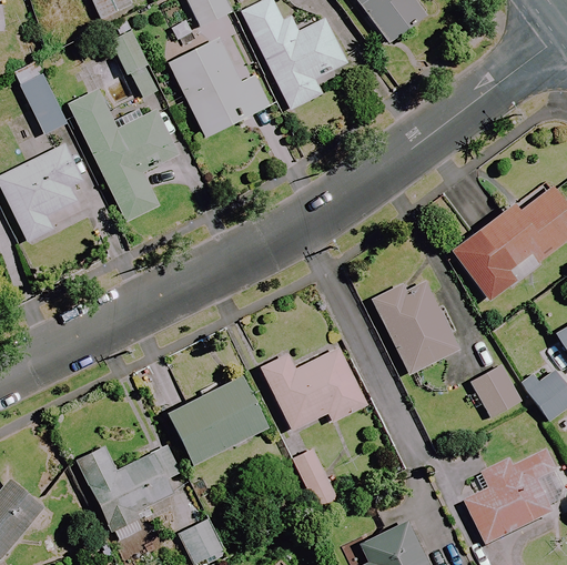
[(131,3),(129,0),(91,0),(100,18),(131,3)]
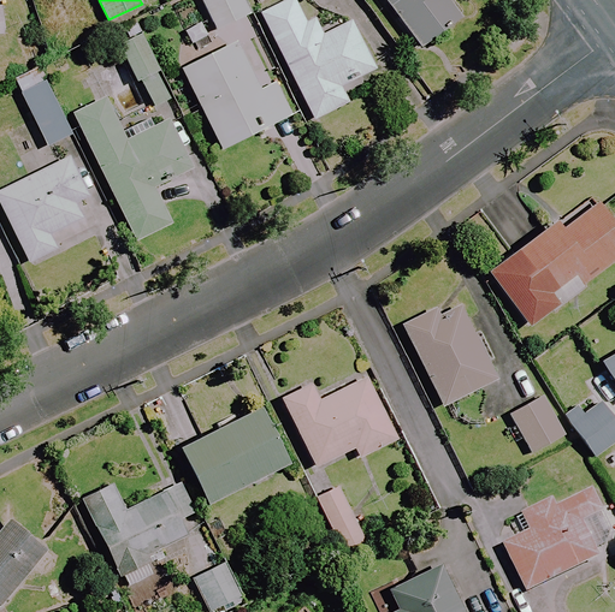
[(252,13),(244,0),(202,0),(217,29),(252,13)]
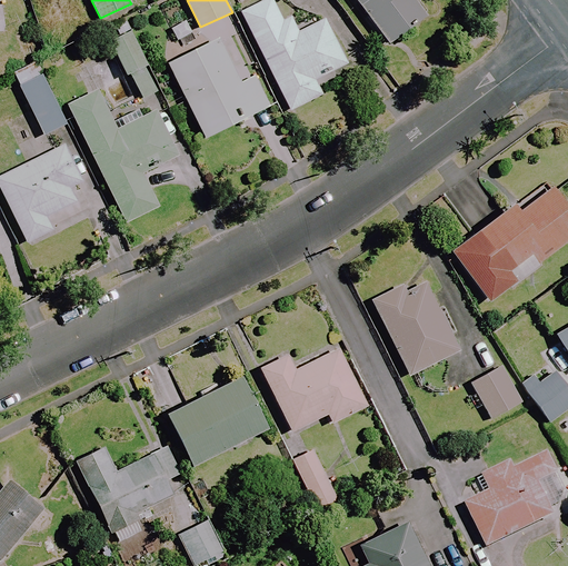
[(290,36),(272,0),(261,0),(241,10),(290,110),(322,95),(315,79),(347,63),(325,18),(290,36)]
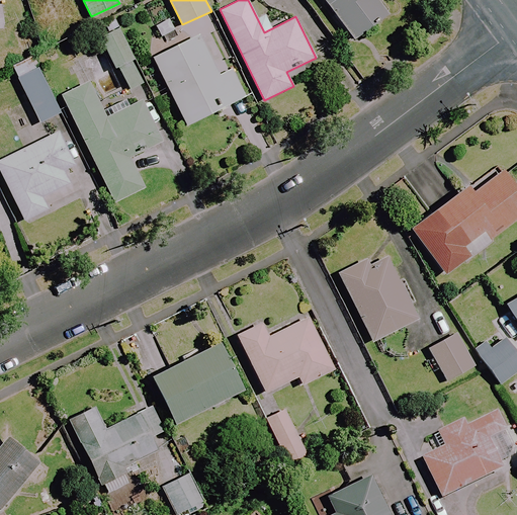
[(325,0),(353,38),(398,7),(392,0),(325,0)]
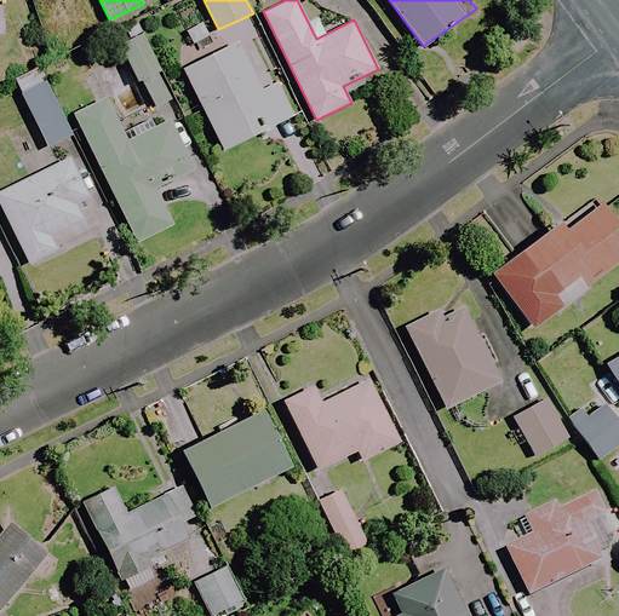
[(139,80),(161,68),(143,33),(120,45),(139,80)]
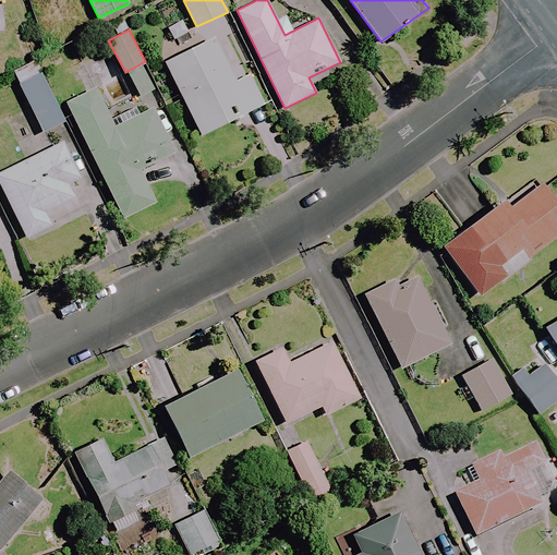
[(235,80),(215,37),(166,61),(204,139),(267,107),(250,73),(235,80)]
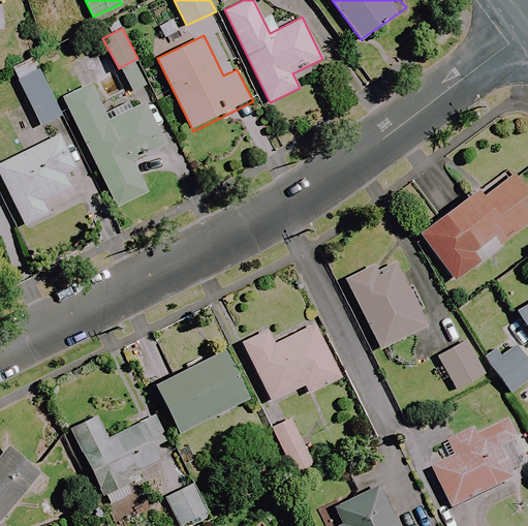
[(63,116),(34,56),(12,66),(41,126),(63,116)]
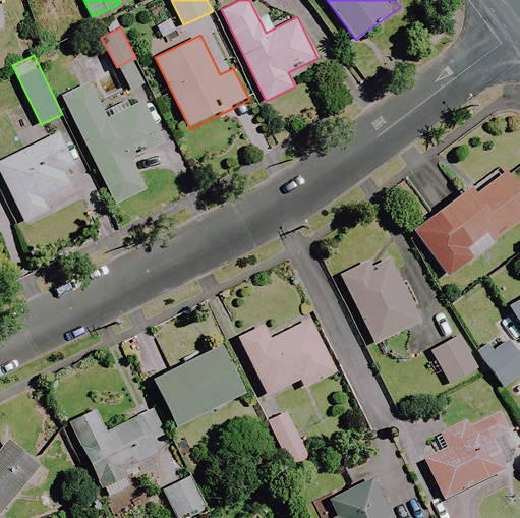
[(145,84),(134,63),(121,69),(130,91),(145,84)]
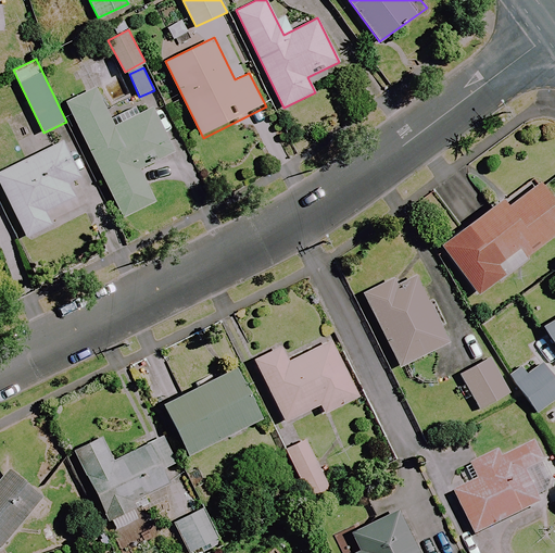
[(116,126),(97,87),(67,102),(123,217),(155,201),(139,168),(174,151),(153,109),(116,126)]
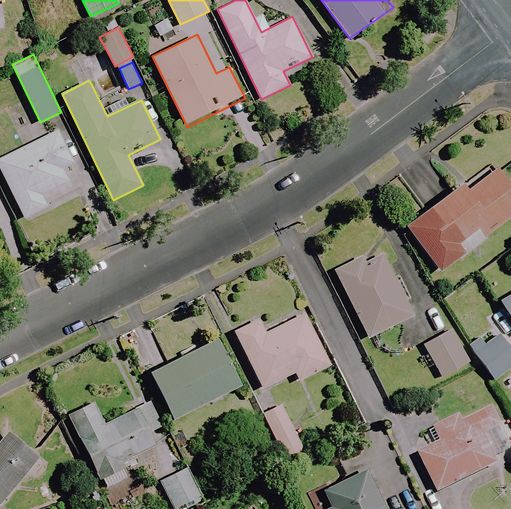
[(74,162),(58,130),(0,157),(0,167),(24,217),(50,204),(44,192),(69,180),(63,167),(74,162)]
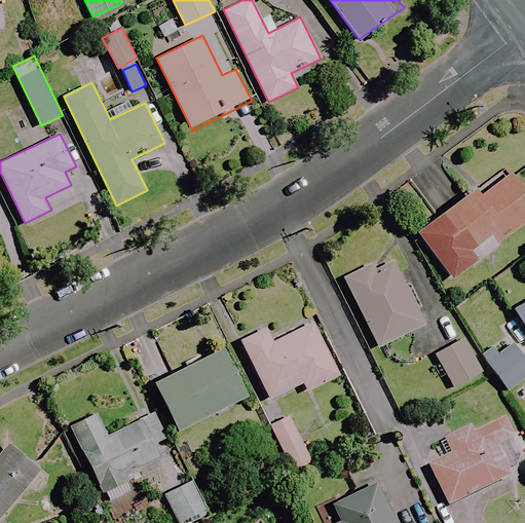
[(524,182),(513,165),(482,189),(477,183),(418,226),(452,272),(524,218),(524,182)]
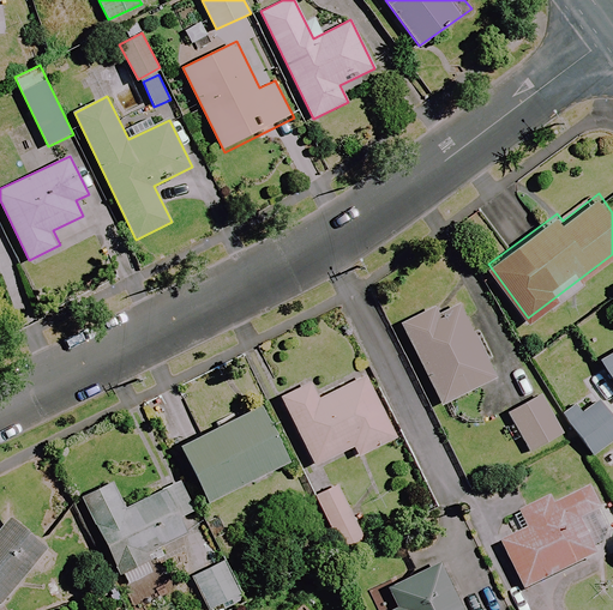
[(496,376),(456,296),(402,322),(442,404),(496,376)]
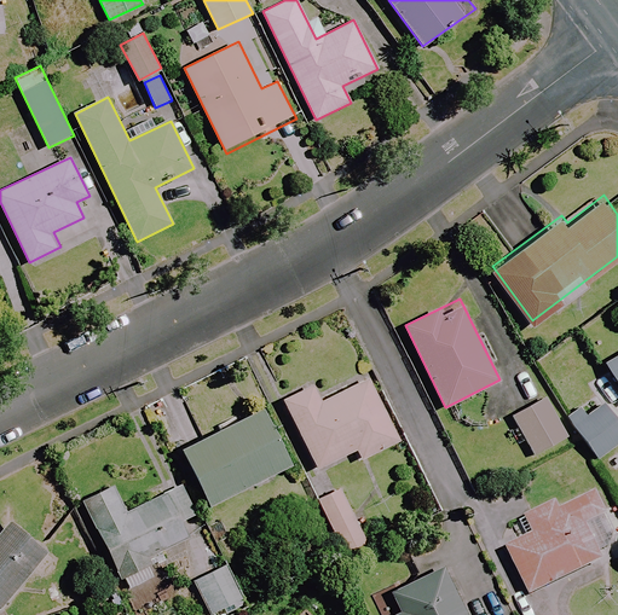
[(617,354),(602,363),(617,390),(617,354)]
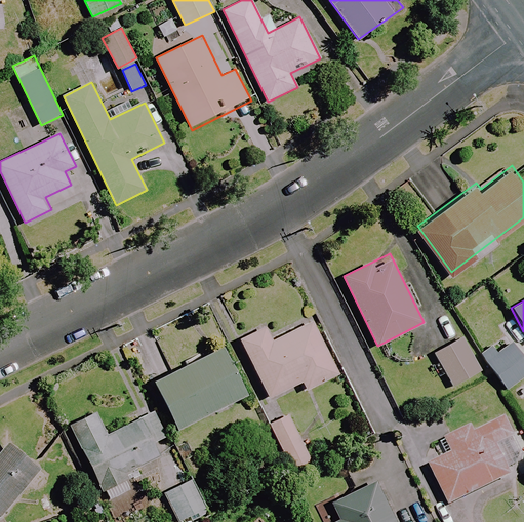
[(338,373),(311,317),(272,335),(267,324),(240,337),(270,398),(303,382),(307,390),(338,373)]
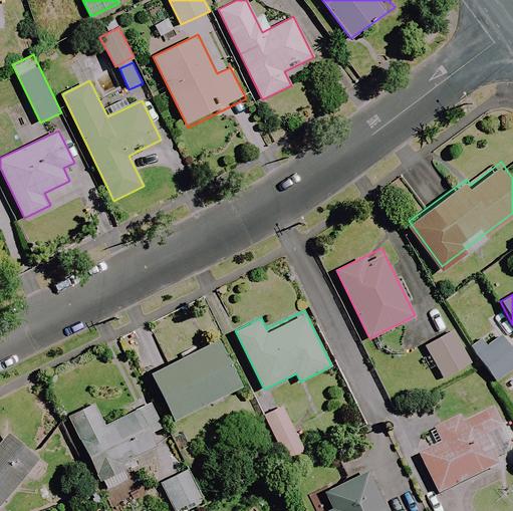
[(472,361),(454,329),(426,345),(444,377),(472,361)]
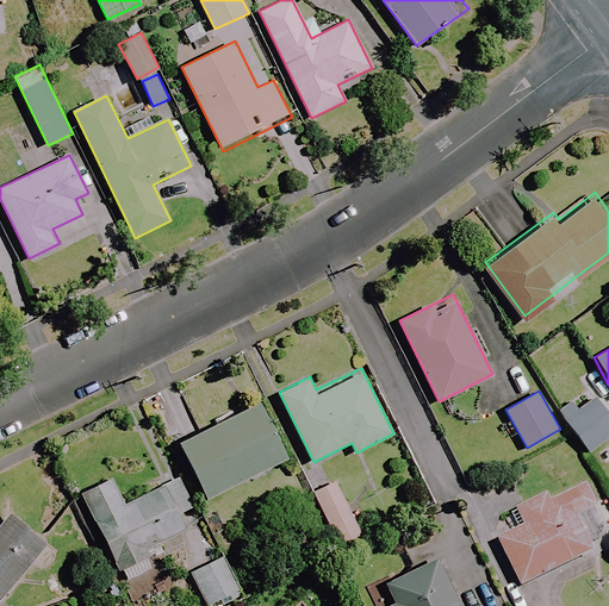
[(558,408),(565,418),(589,451),(608,437),(608,416),(595,397),(576,410),(569,400),(558,408)]
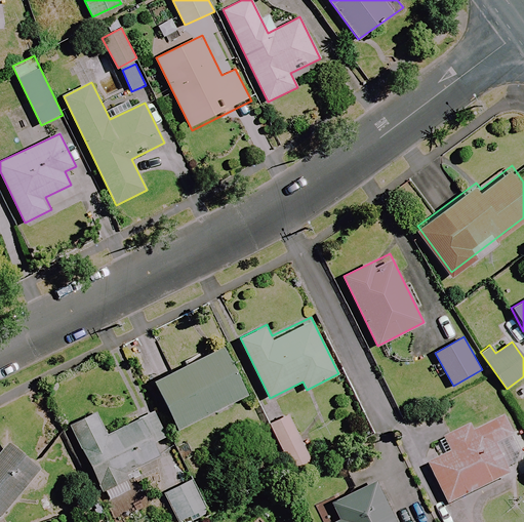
[(247,395),(224,348),(155,382),(177,429),(247,395)]
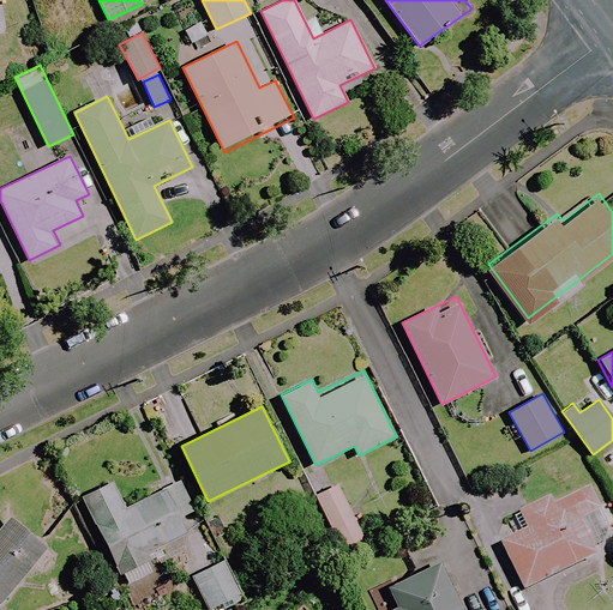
[(365,542),(334,476),(312,487),(343,553),(365,542)]
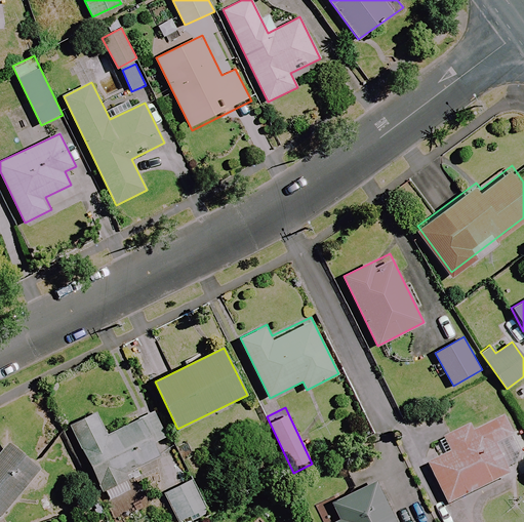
[(167,436),(154,410),(108,434),(95,410),(70,424),(108,499),(131,488),(127,480),(140,474),(136,467),(160,455),(153,442),(167,436)]
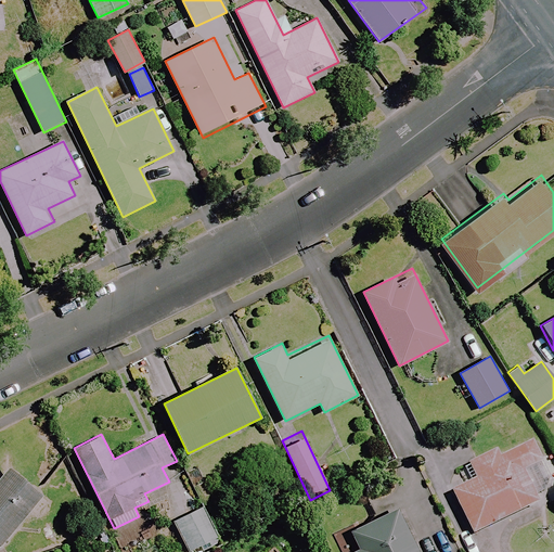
[(539,495),(553,487),(553,475),(548,462),(536,437),(502,453),(499,449),(480,458),(464,465),(472,479),(454,488),(476,534),(542,501),(539,495)]
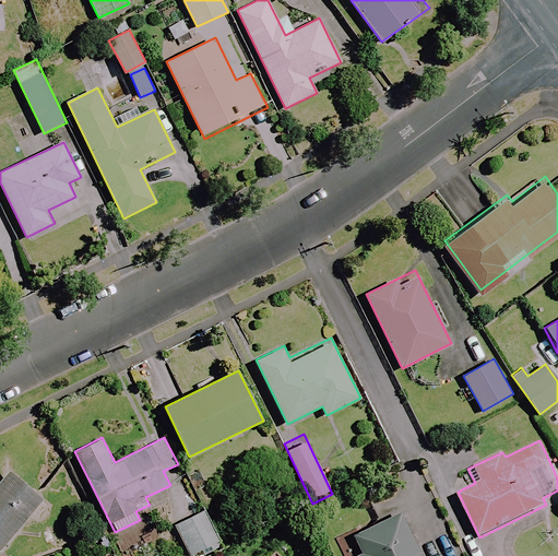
[(52,505),(15,473),(0,488),(0,549),(0,551),(31,515),(39,520),(52,505)]
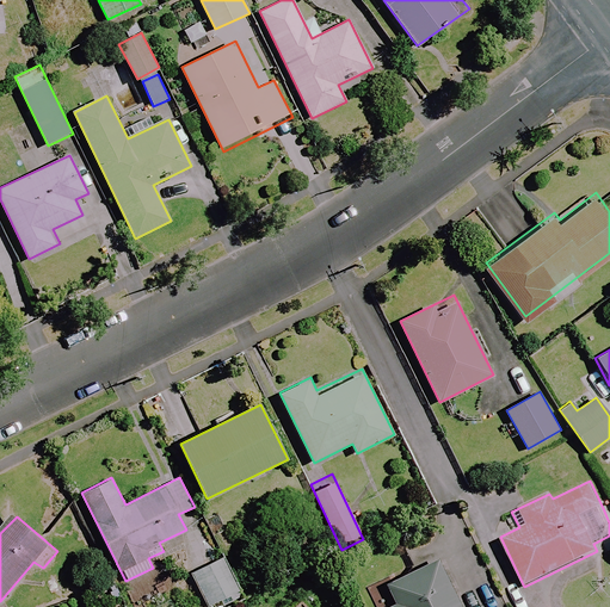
[(240,589),(225,557),(193,573),(209,605),(240,589)]
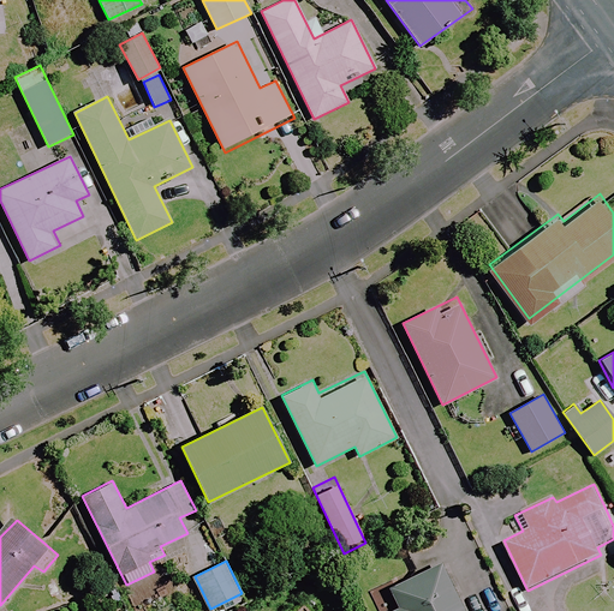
[(462,610),(439,562),(389,586),(399,607),(391,610),(462,610)]
